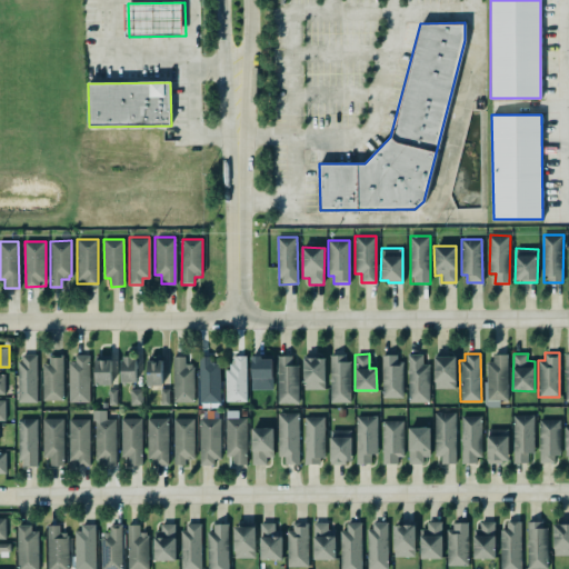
[(37,402),(37,355),(19,355),(19,402),(37,402)]
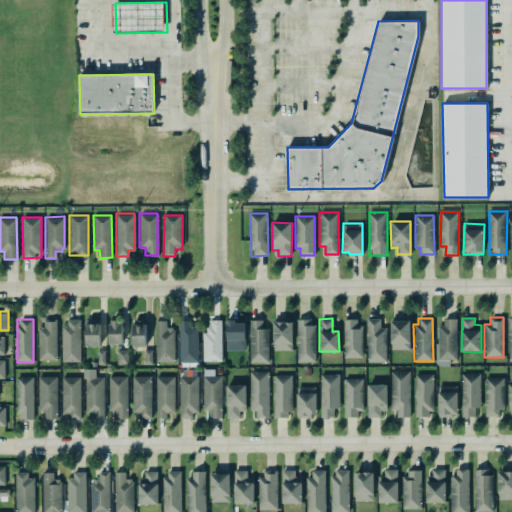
[(249,320),(262,319),(262,328),(267,328),(267,362),(249,362),(249,320)]
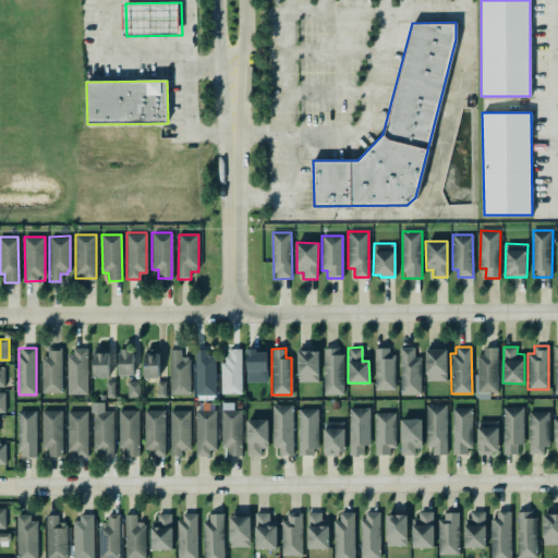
[(323,348),(323,395),(342,395),(342,354),(338,354),(338,348),(323,348)]
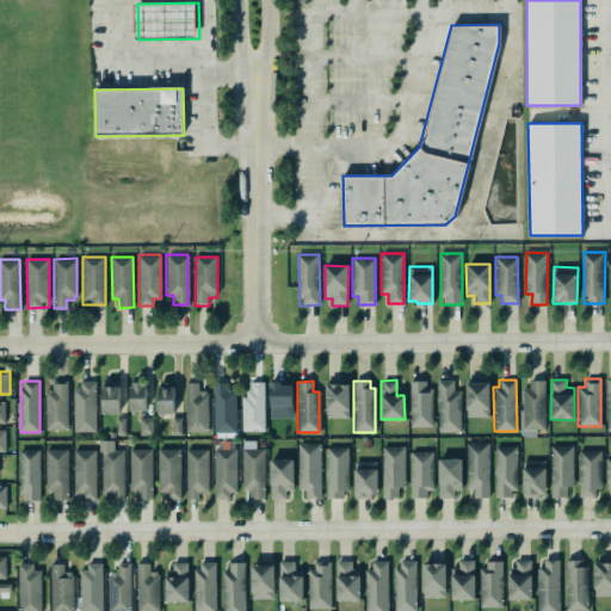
[(409,381),(425,381),(425,388),(432,388),(432,389),(432,426),(409,426),(409,381)]
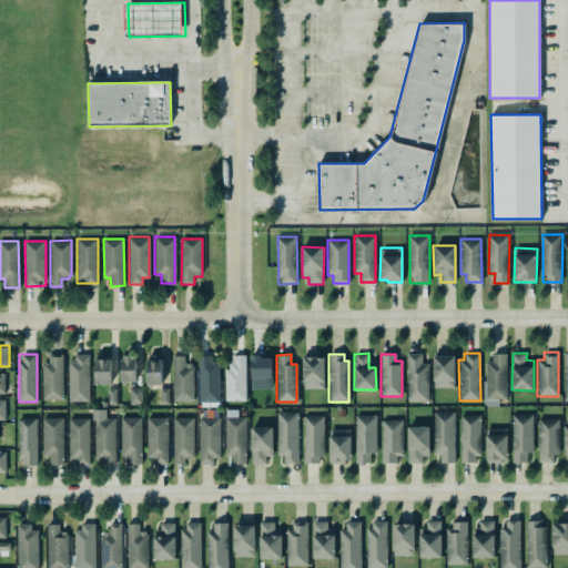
[(406,354),(422,354),(422,363),(428,363),(428,402),(407,402),(406,354)]
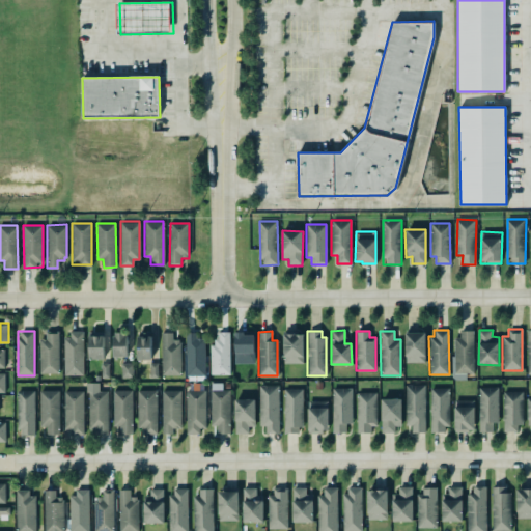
[(474,373),(473,331),(454,331),(454,380),(467,380),(467,374),(474,373)]
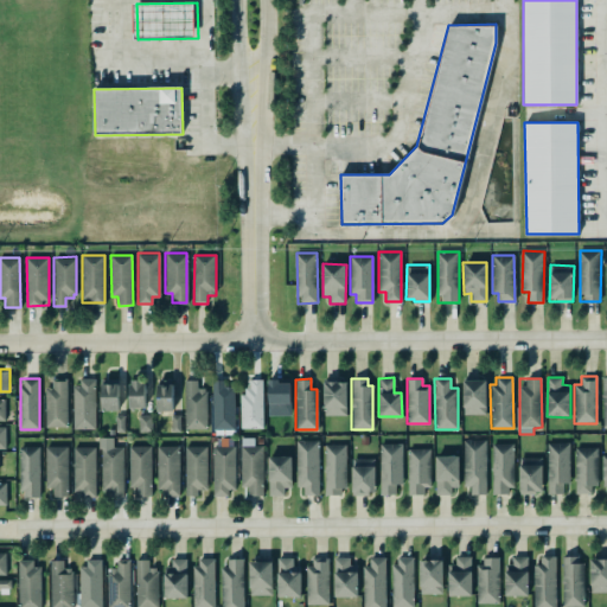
[(45,428),(68,428),(66,381),(52,381),(52,388),(45,388),(45,428)]
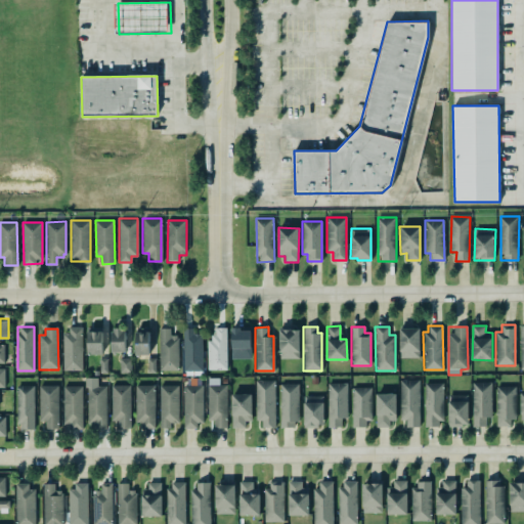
[(125,352),(125,329),(112,329),(112,352),(125,352)]
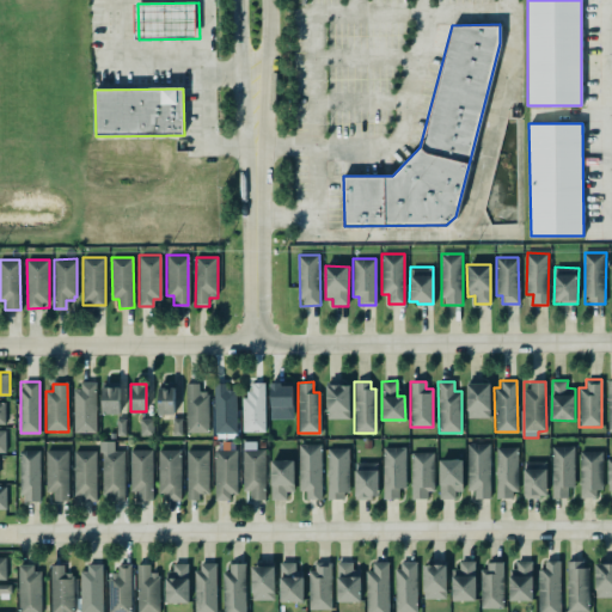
[(175,415),(175,384),(158,384),(159,415),(175,415)]
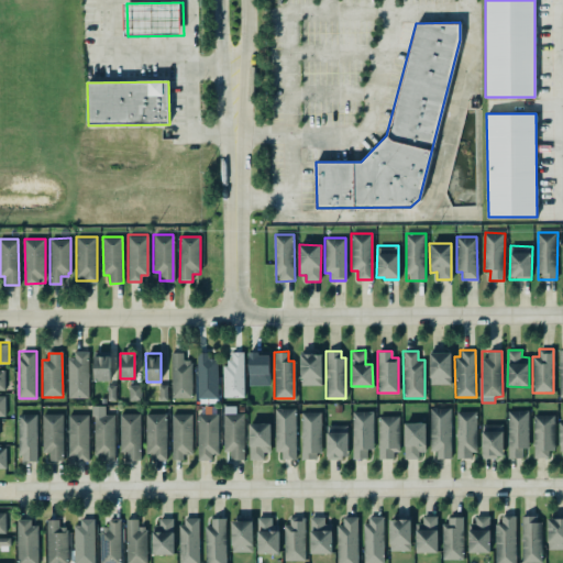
[(192,398),(191,361),(184,361),(184,353),(170,353),(172,398),(192,398)]
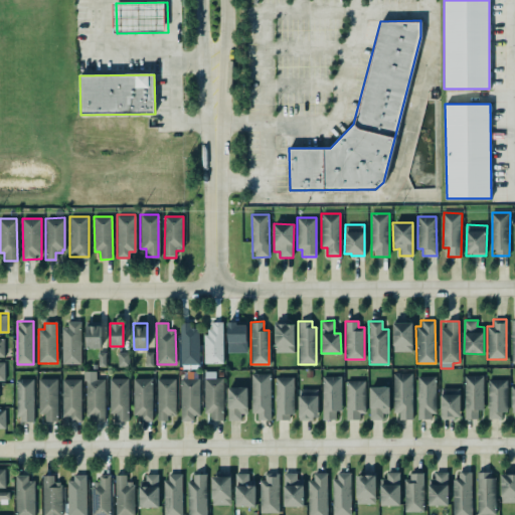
[(181,365),(199,365),(199,329),(190,329),(190,323),(180,323),(181,365)]
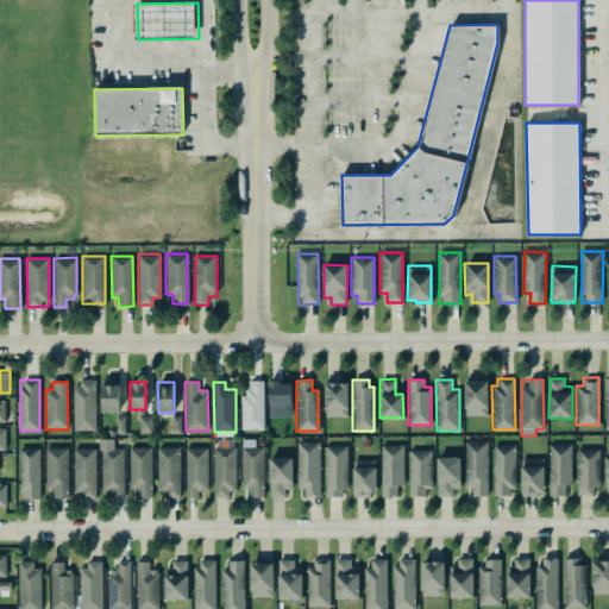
[(263,431),(264,382),(251,382),(251,393),(242,393),(242,431),(263,431)]
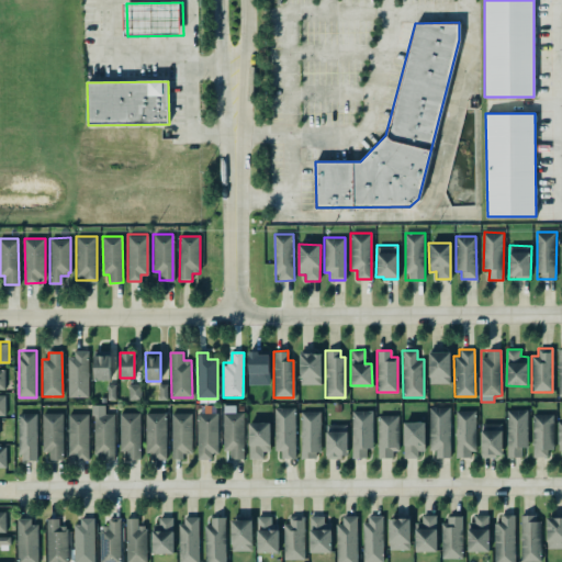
[(269,384),(269,352),(248,352),(249,384),(269,384)]
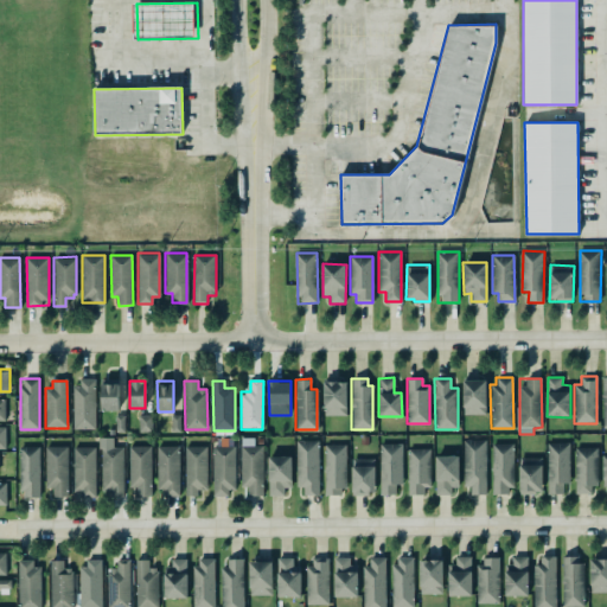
[(323,382),(323,409),(323,415),(345,415),(345,382),(334,382),(334,381),(326,381),(327,382),(323,382)]
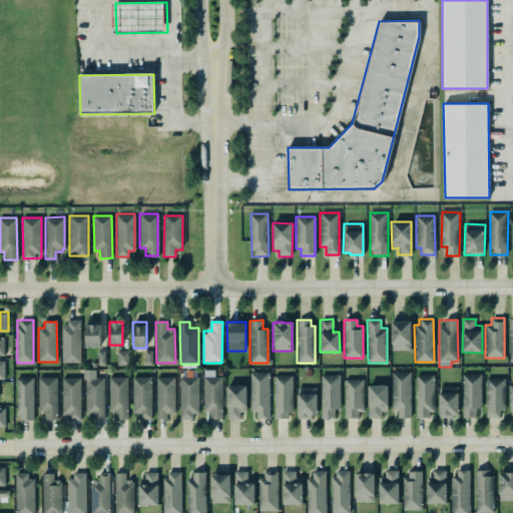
[(392,351),(412,351),(411,322),(391,322),(392,351)]
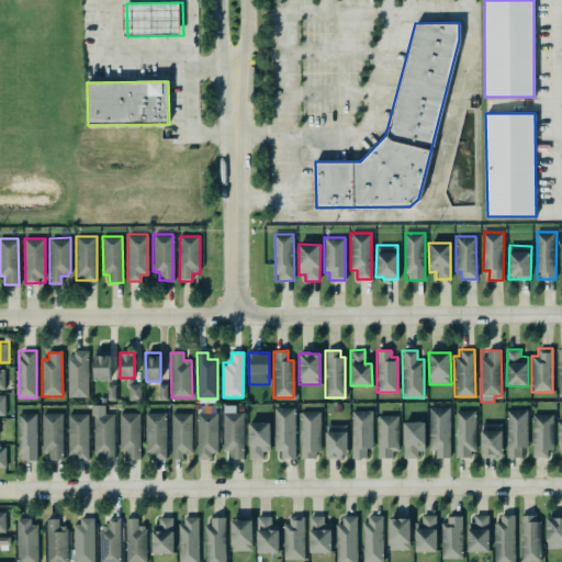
[(68,397),(88,397),(88,353),(68,353),(68,397)]
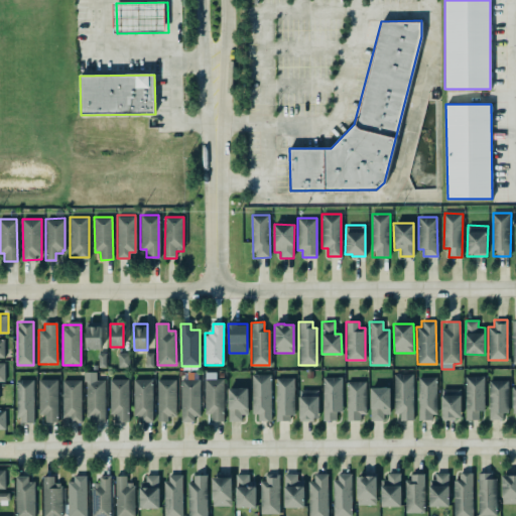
[(99,326),(100,349),(85,349),(85,326),(99,326)]
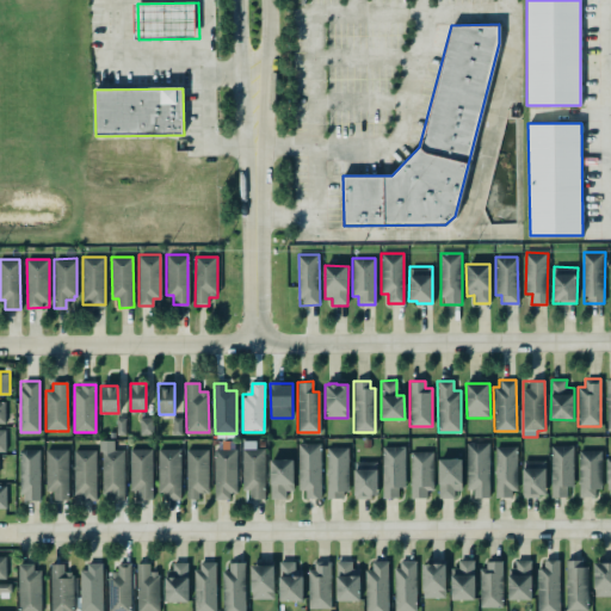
[(154,418),(140,418),(140,436),(153,436),(154,418)]
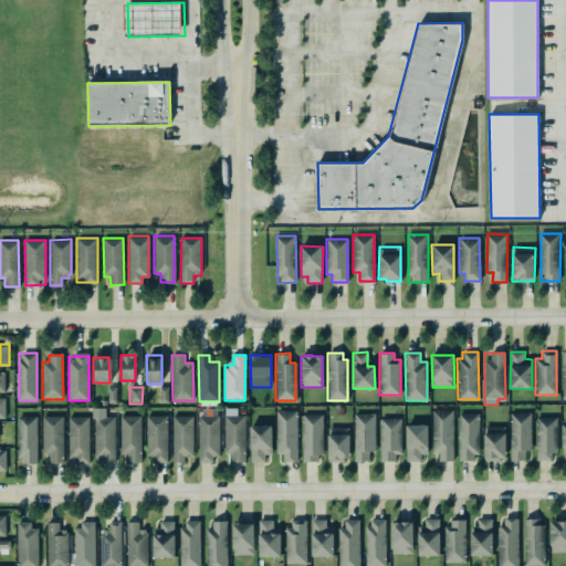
[(168,387),(160,387),(160,402),(169,402),(168,387)]
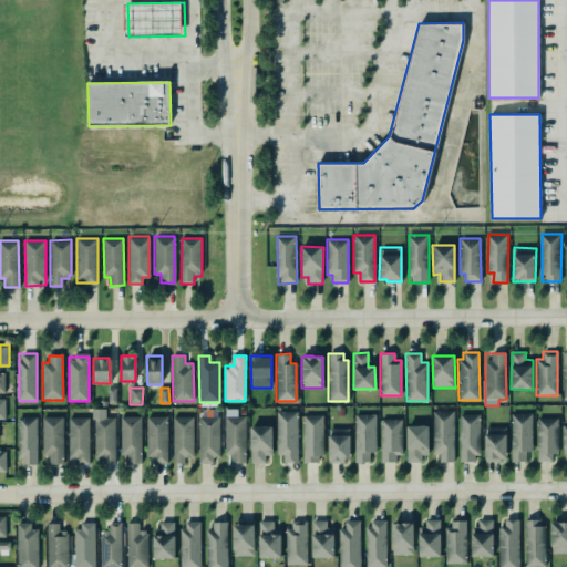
[(224,454),(230,454),(230,463),(245,463),(245,415),(236,415),(236,409),(224,409),(224,454)]
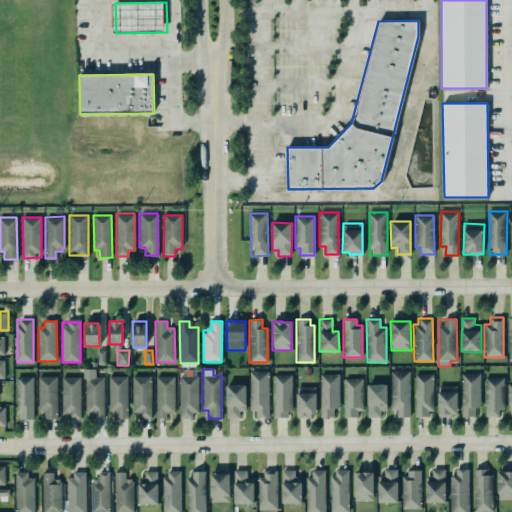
[(391,411),(397,411),(397,417),(410,418),(411,371),(392,371),(391,411)]
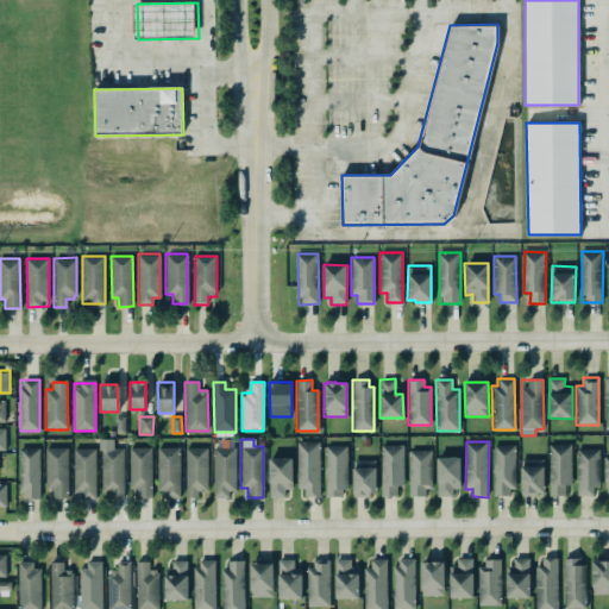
[(321,443),(297,443),(297,489),(305,489),(305,497),(320,497),(321,443)]
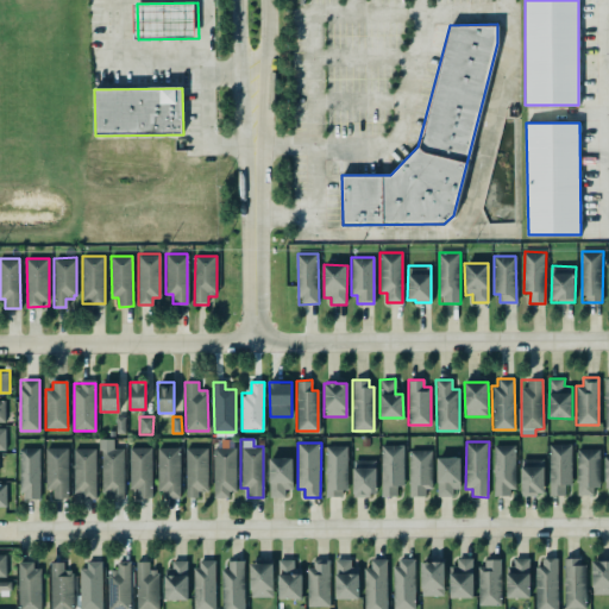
[(380,444),(403,444),(403,485),(396,485),(396,496),(394,496),(394,495),(383,495),(383,496),(380,496),(380,444)]
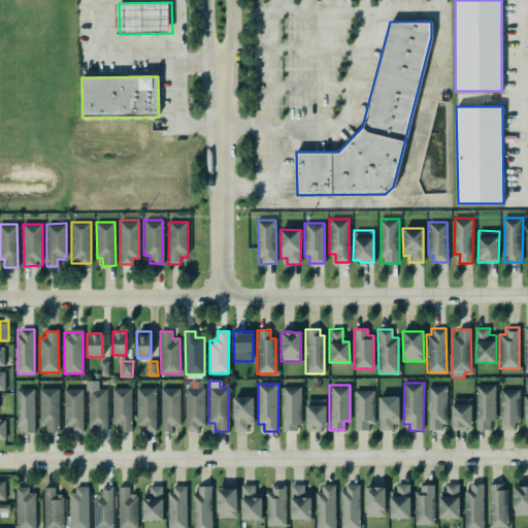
[(475,385),(475,429),(489,429),(489,420),(495,420),(495,385),(475,385)]
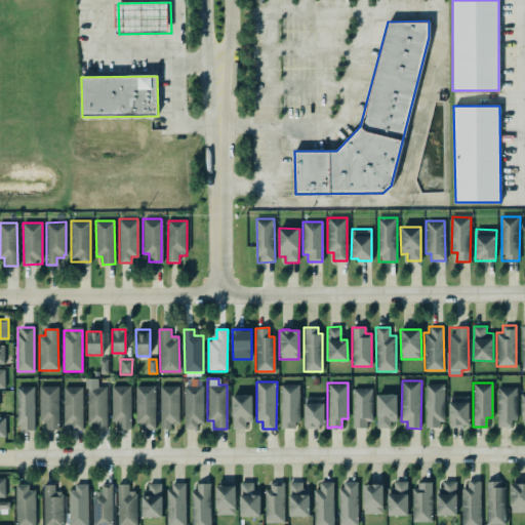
[(280,385),(298,384),(298,421),(293,421),(294,428),(280,428),(280,385)]
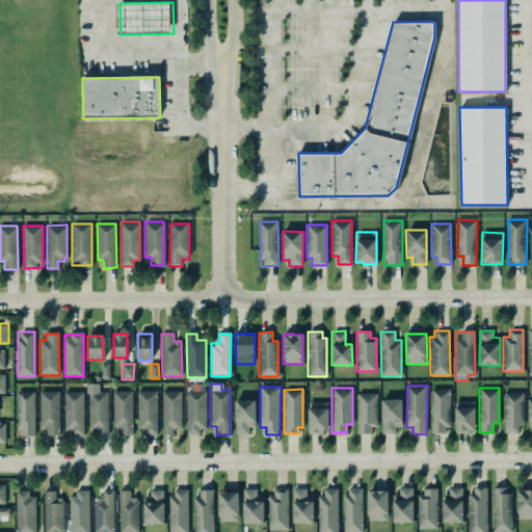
[(430,389),(431,432),(445,432),(445,426),(450,426),(449,389),(430,389)]
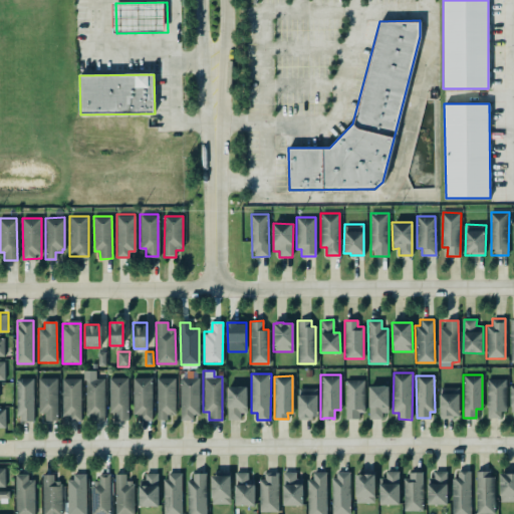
[(55,377),(56,420),(44,420),(44,413),(37,413),(37,377),(55,377)]
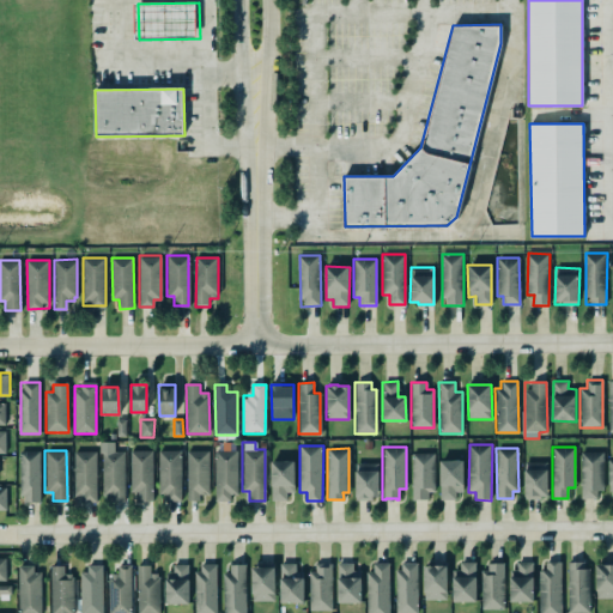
[(153,450),(131,451),(131,493),(138,493),(138,502),(153,501),(153,450)]
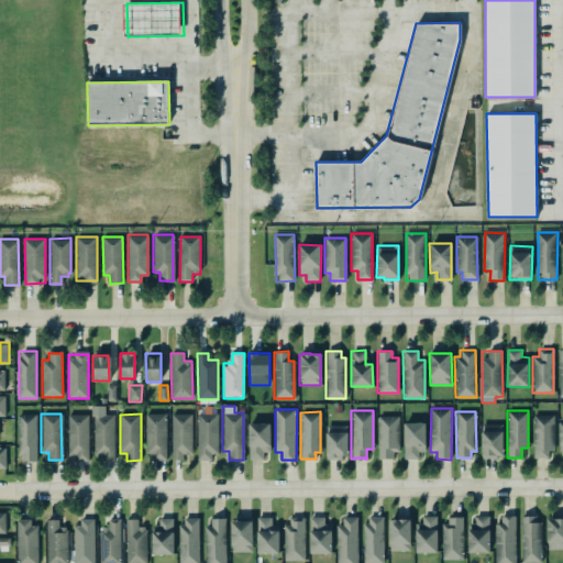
[(167,461),(166,414),(145,414),(146,454),(153,454),(153,461),(167,461)]
